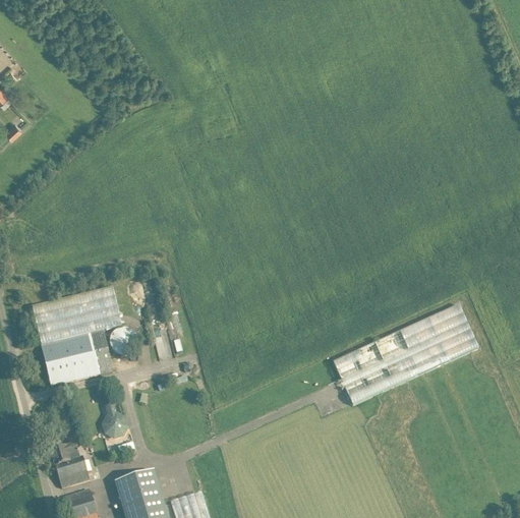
[(5,83),(0,88),(6,95),(11,91),(5,83)]
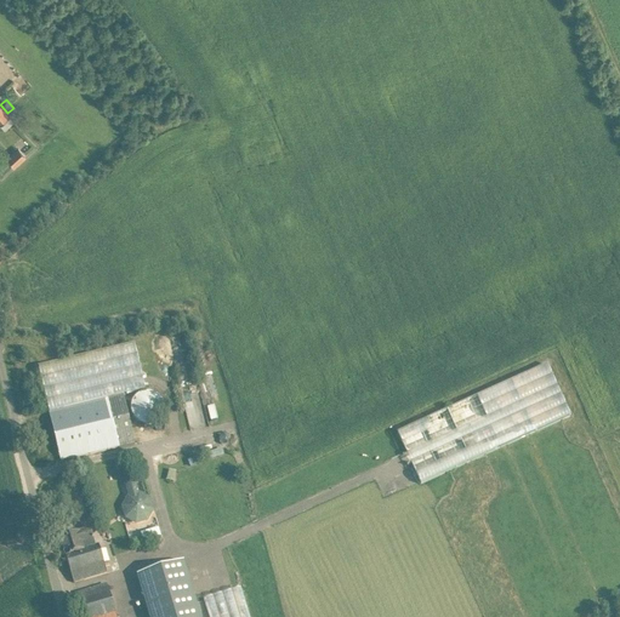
[(5,155),(13,165),(27,154),(17,144),(5,155)]
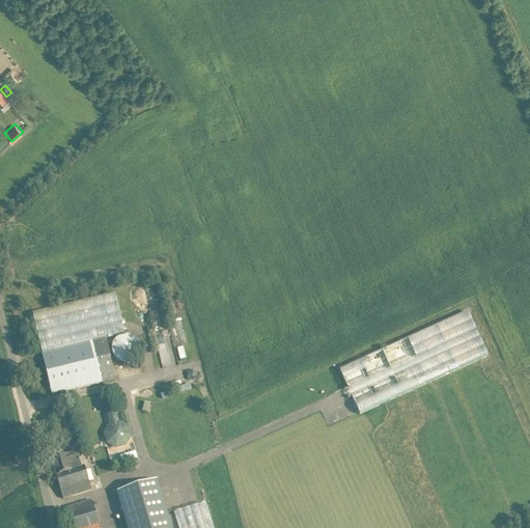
[(470,312),(338,362),(356,408),(487,358),(470,312)]
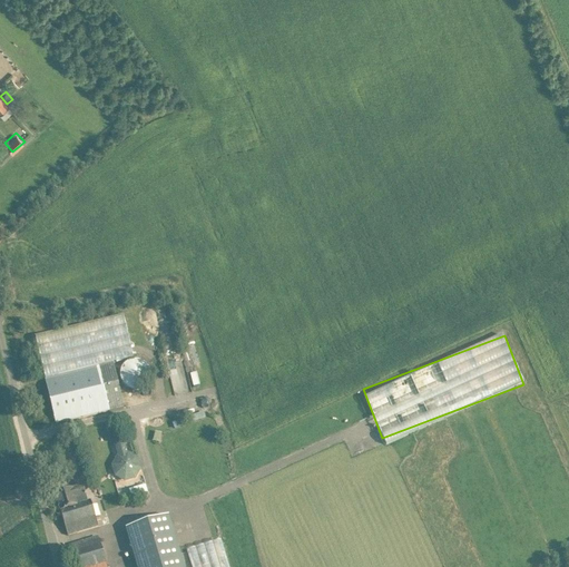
[(120,372),(121,378),(125,381),(128,384),(134,385),(138,385),(143,383),(147,379),(149,374),(149,370),(148,364),(145,361),(141,358),(137,357),(133,357),(128,358),(125,360),(121,363),(120,368),(120,372)]
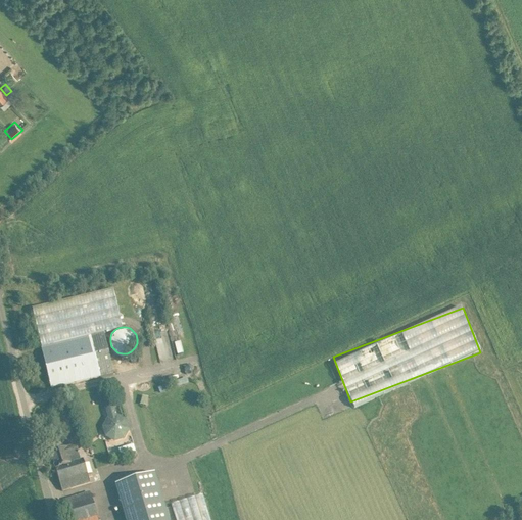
[(102,329),(41,344),(51,386),(112,371),(102,329)]
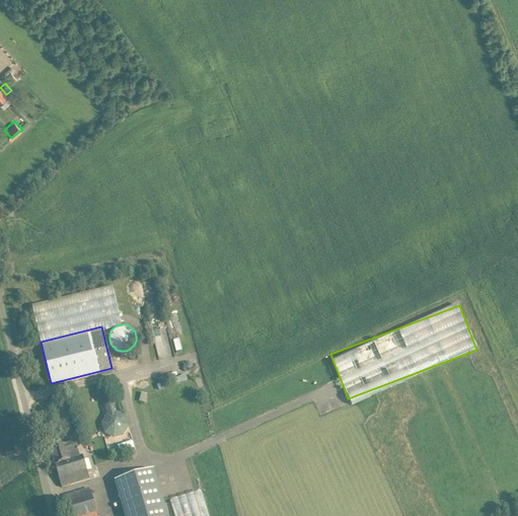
[(112,400),(104,403),(107,416),(104,423),(106,430),(113,433),(121,431),(124,425),(122,417),(115,414),(112,400)]
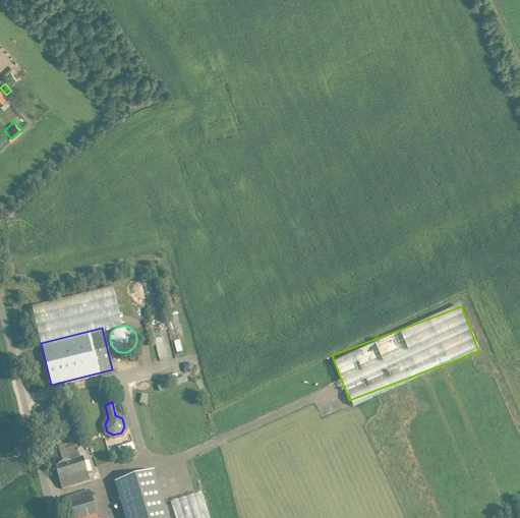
[(74,441),(50,449),(61,486),(89,478),(81,455),(79,456),(77,448),(76,448),(74,441)]
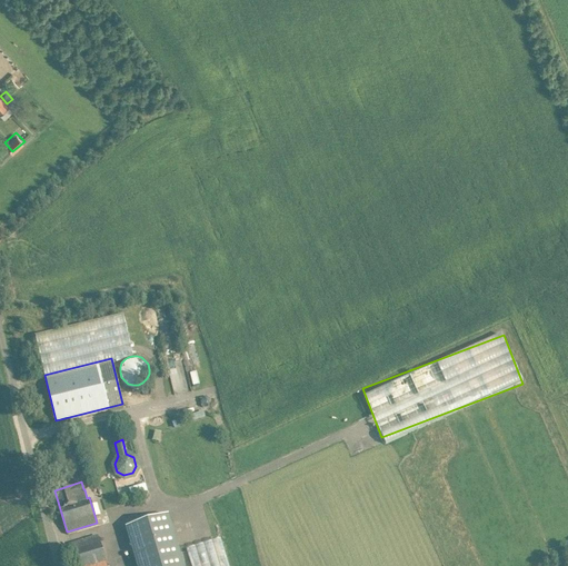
[(137,565),(183,565),(167,513),(125,525),(137,565)]
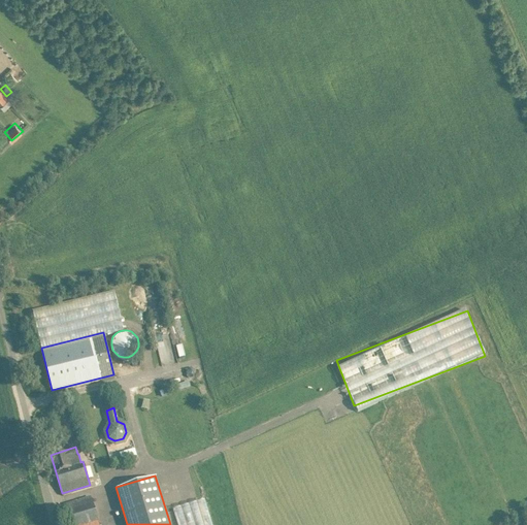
[(99,524),(90,495),(62,503),(68,524),(99,524)]
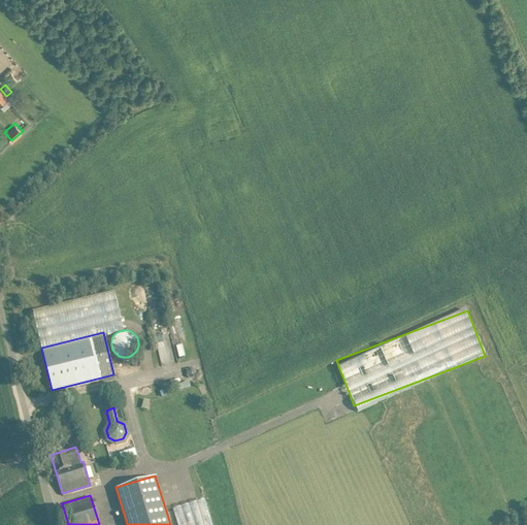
[(173,506),(177,524),(211,524),(205,498),(173,506)]
